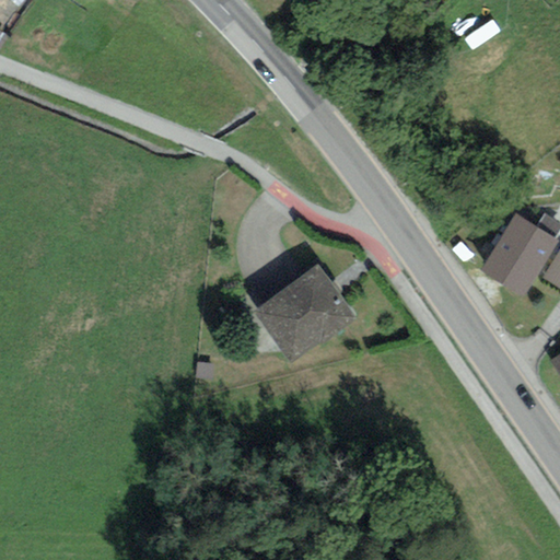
[(559,224),(544,213),(535,225),(535,226),(552,240),(559,229),(559,224)]
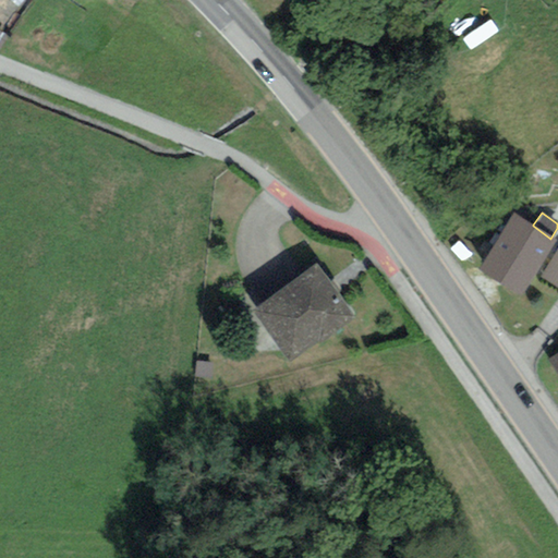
[(533,226),(513,214),(476,269),(518,296),(555,241),(550,239),(533,226)]
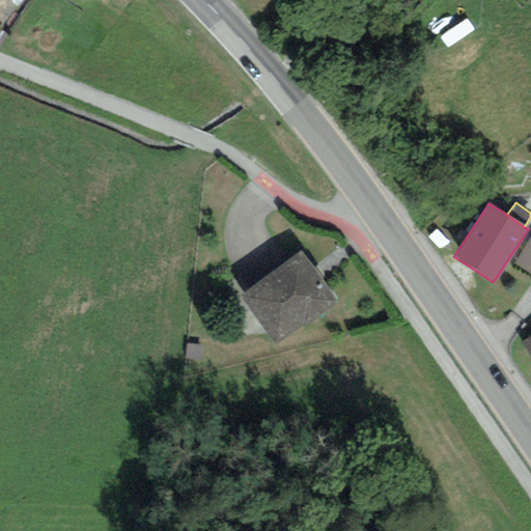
[(530,274),(530,234),(513,264),(530,274)]
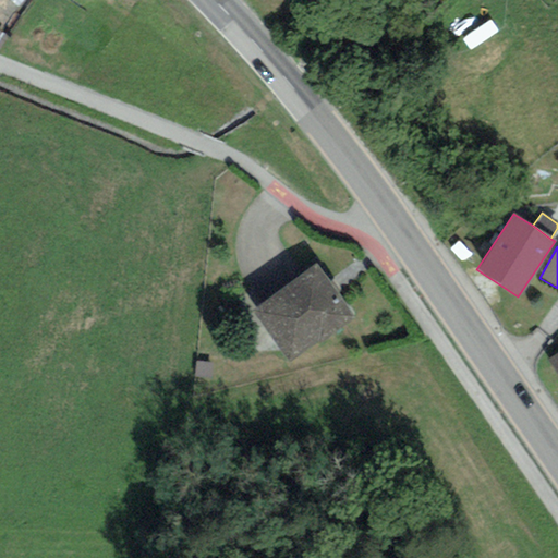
[(314,265),(252,311),(290,362),(317,342),(319,346),(354,319),(314,265)]
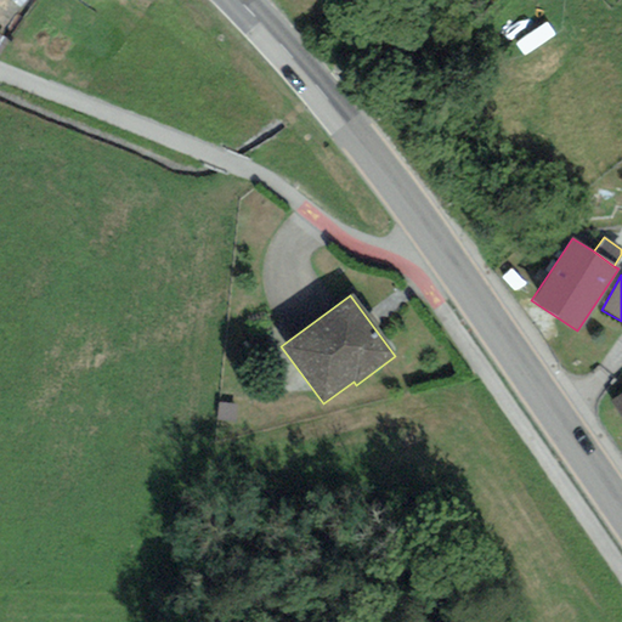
[(621,393),(610,401),(621,418),(621,393)]
